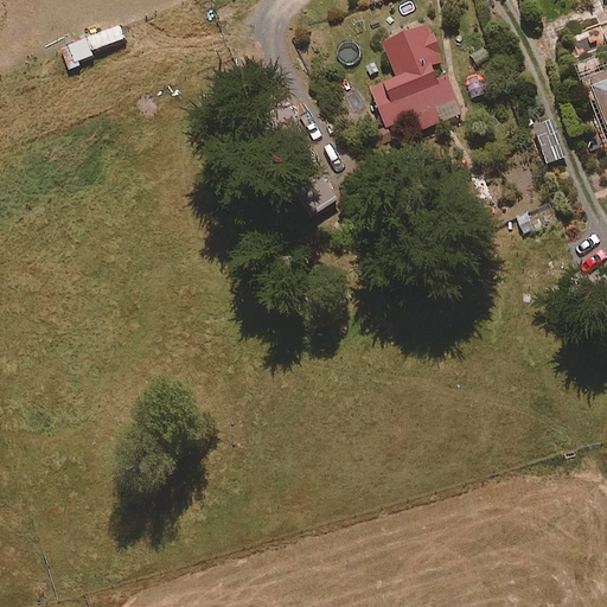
[(433,68),(445,63),(430,26),(384,44),(397,80),(370,90),(385,131),(415,119),(420,132),(462,115),(447,76),(438,81),(433,68)]
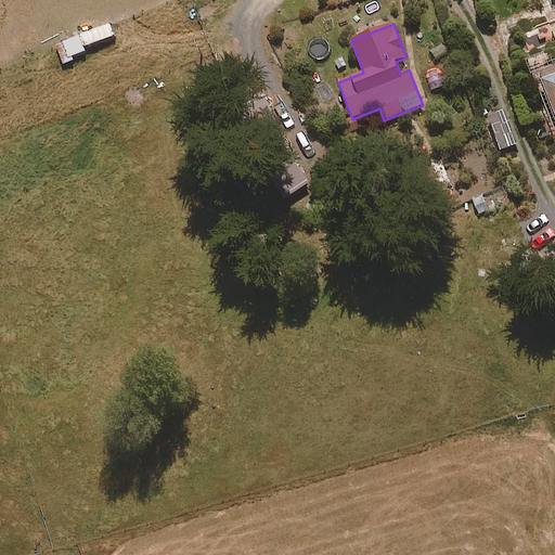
[(56,47),(64,66),(74,62),(72,57),(85,52),(84,48),(114,36),(110,25),(56,47)]
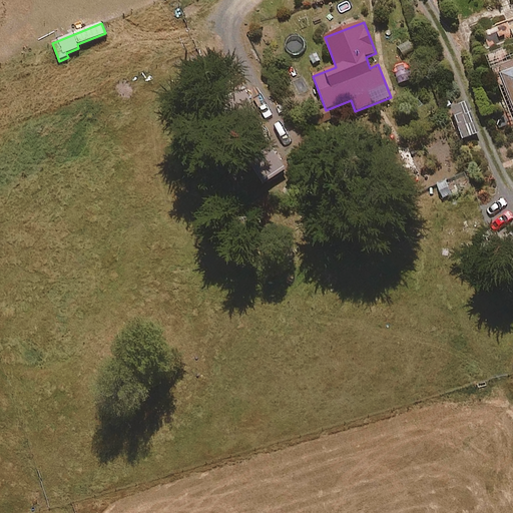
[(512,107),(512,64),(499,70),(512,107)]
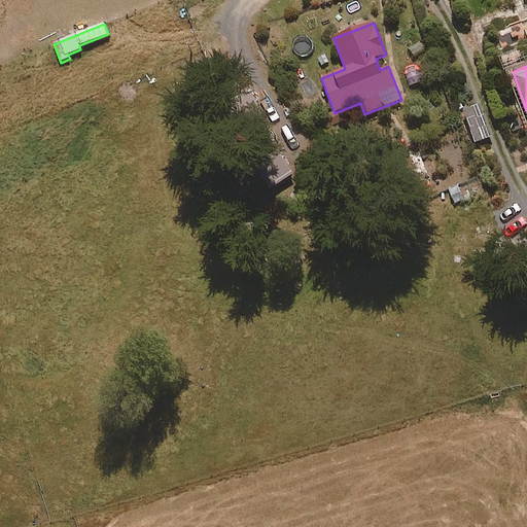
[(269,186),(293,174),(256,101),(232,113),(269,186)]
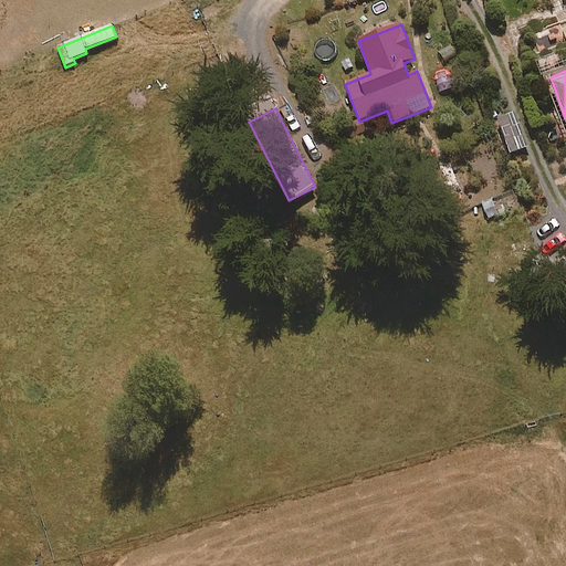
[(511,155),(528,147),(515,114),(496,121),(511,155)]
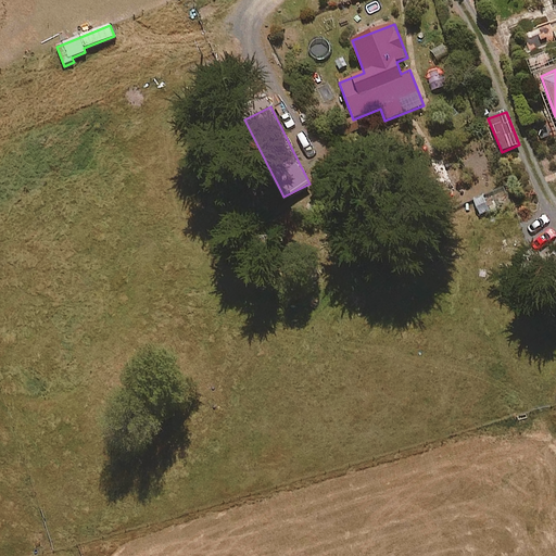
All buildings are outlined.
